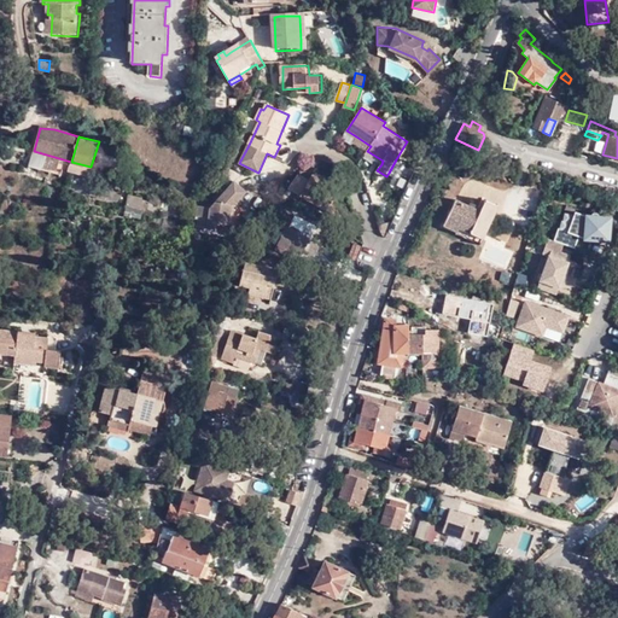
[(354,143),(367,151),(371,146),(356,136),(354,143)]
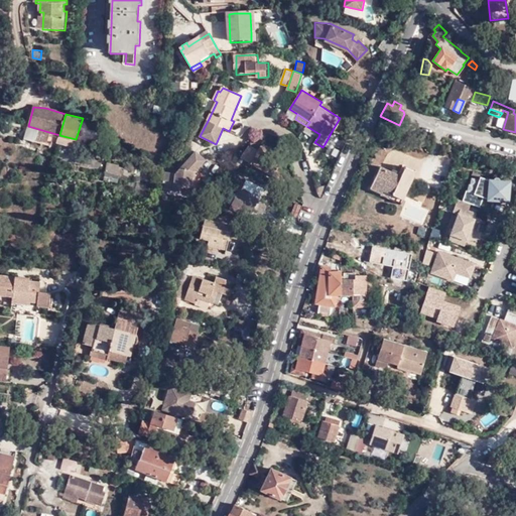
[(59,135),(28,126),(25,139),(52,146),(53,142),(57,142),(59,135)]
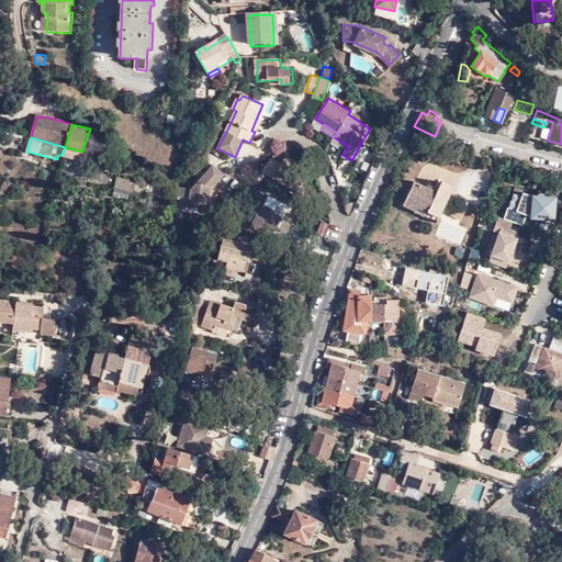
[(333,141),(347,149),(348,146),(334,137),(333,141)]
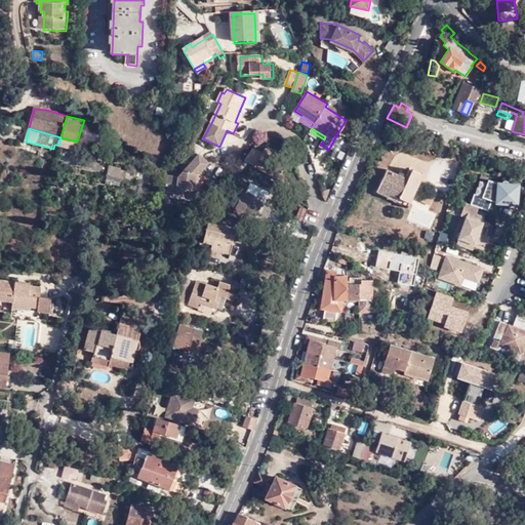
[(336,135),(330,147),(336,151),(342,139),(336,135)]
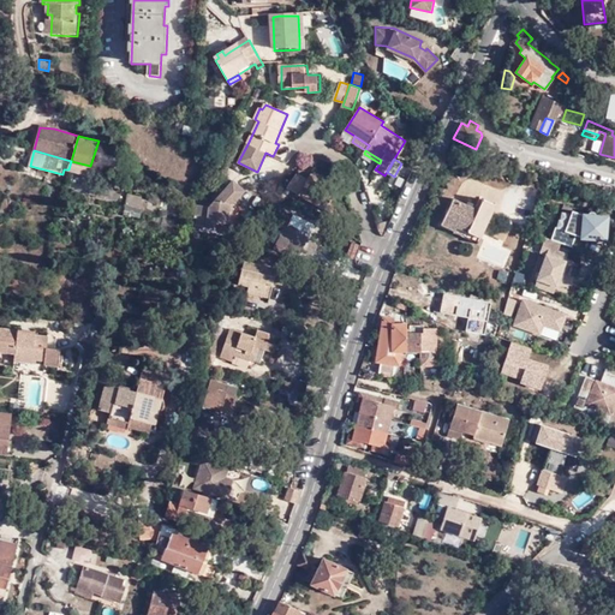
[(88,175),(90,166),(71,161),(69,169),(88,175)]
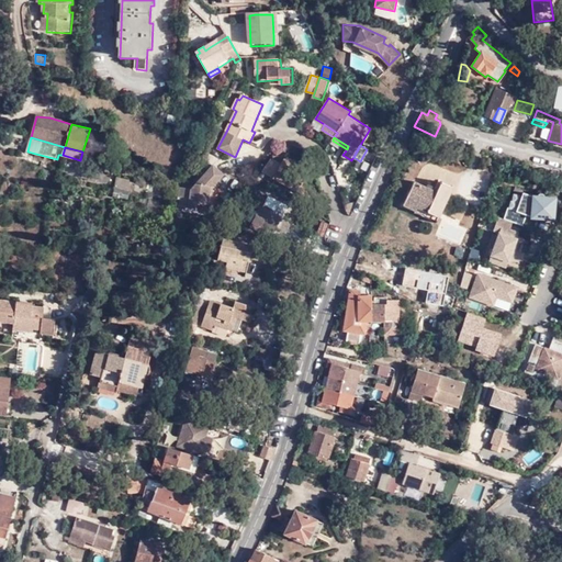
[(261,171),(261,172),(301,193),(306,184),(303,172),(300,171),(299,168),(300,165),(289,158),(283,160),(281,164),(271,158),(261,171)]
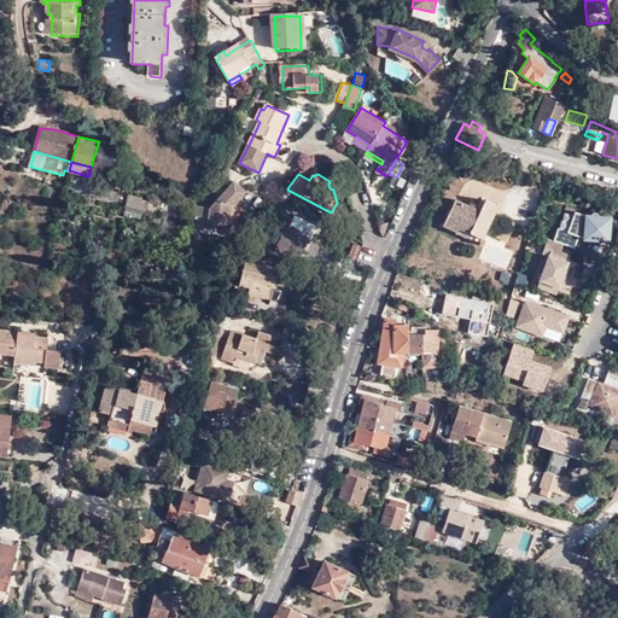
[(243,191),(232,186),(216,203),(215,205),(217,205),(216,209),(198,208),(196,226),(215,228),(215,223),(228,226),(231,205),(233,205),(244,193),(243,191)]
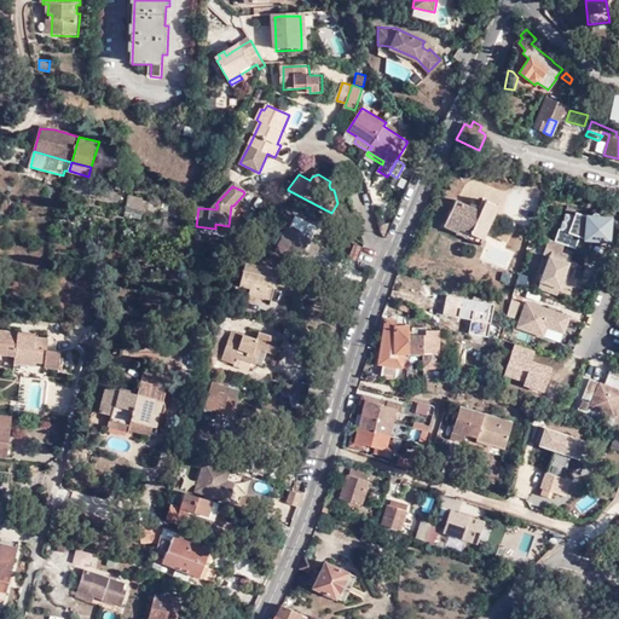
[(105,190),(103,198),(120,203),(122,196),(105,190)]
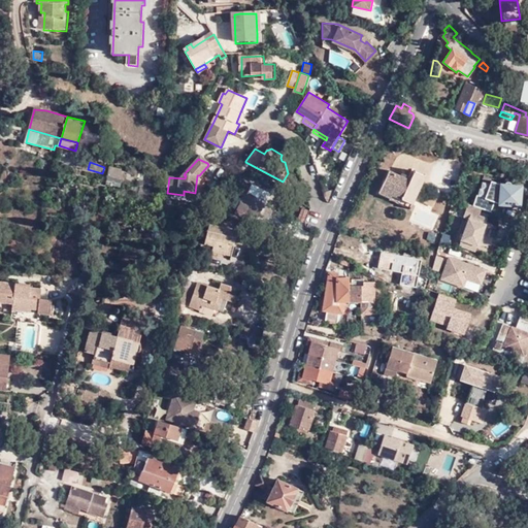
[(122,169),(109,166),(107,176),(108,176),(120,179),(122,170),(122,169)]
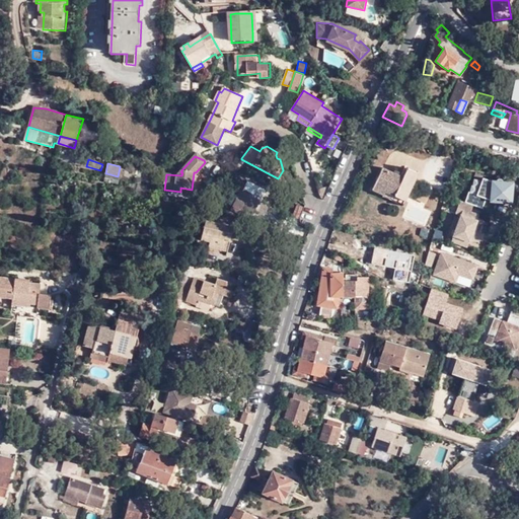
[(125,169),(120,167),(118,176),(106,173),(104,181),(118,184),(120,176),(123,177),(124,174),(131,177),(135,167),(126,165),(125,169)]
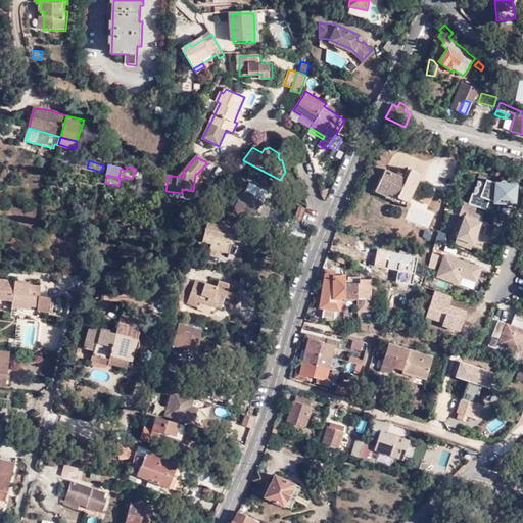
[(386,193),(407,202),(420,174),(410,169),(406,178),(384,169),(374,191),(385,196),(386,193)]
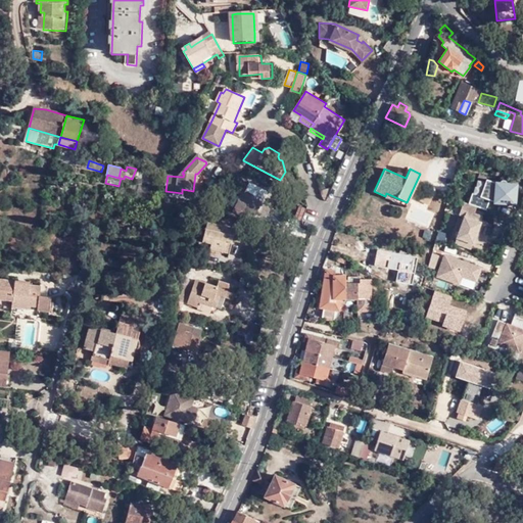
[(289,185),(285,172),(280,180),(288,184),(289,185)]
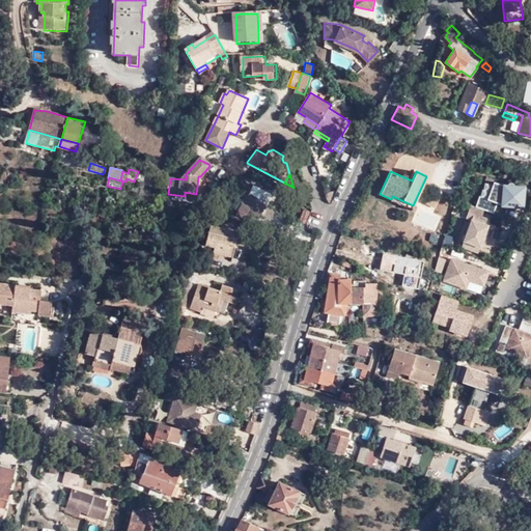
[(525,210),(525,186),(503,184),(495,182),(491,190),(480,196),(476,207),(495,214),(498,204),(501,205),(501,207),(525,210)]
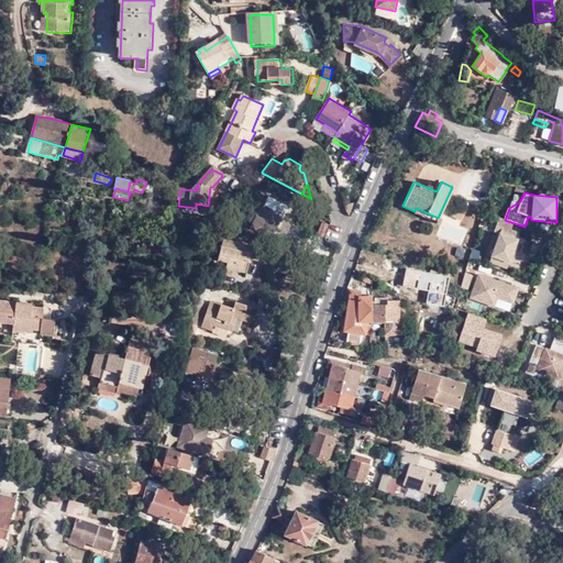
[(265,234),(264,236),(272,241),(273,239),(283,242),(285,235),(276,232),(283,218),(276,214),(282,202),(268,197),(263,209),(261,208),(253,224),(256,227),(255,230),(265,234)]
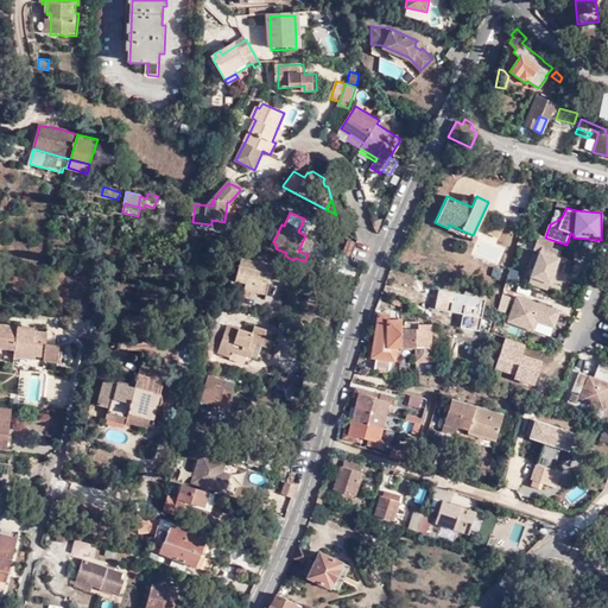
[(176,219),(154,215),(153,221),(162,222),(160,230),(173,233),(176,219)]
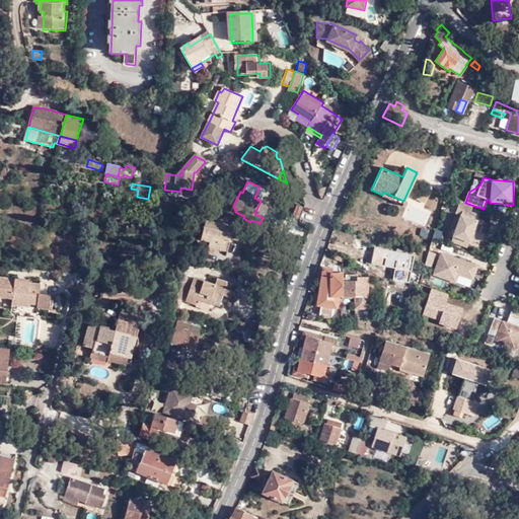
[(427,195),(416,190),(412,197),(423,203),(427,195)]
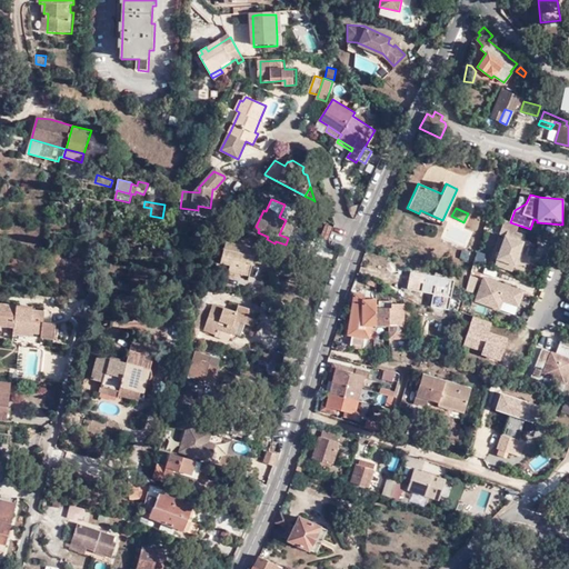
[(440,225),(442,220),(420,210),(419,213),(440,225)]
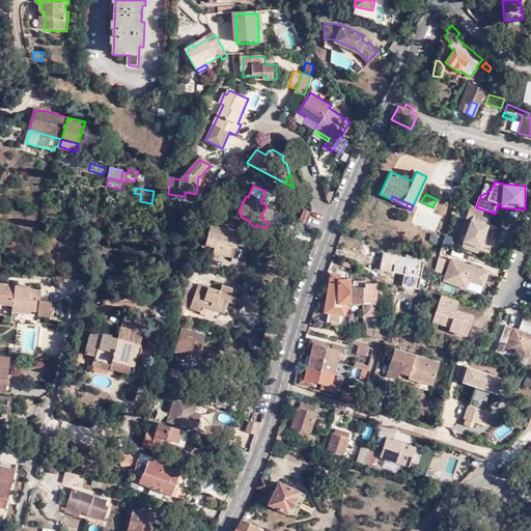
[(275,210),(267,205),(260,219),(269,222),(275,210)]
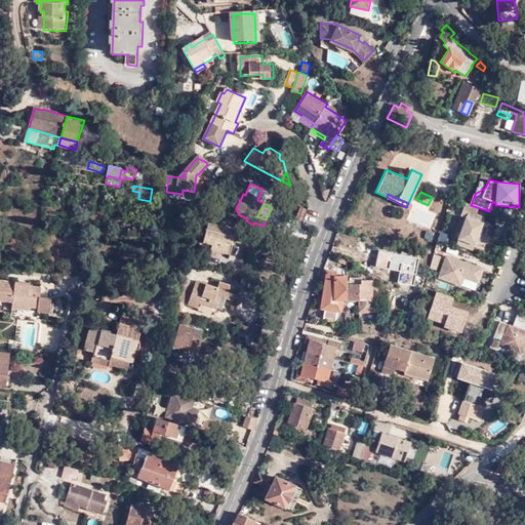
[(442,229),(447,231),(454,212),(449,210),(442,229)]
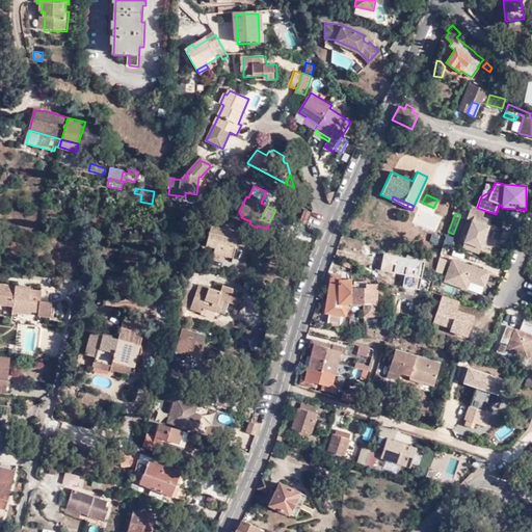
[(471,249),(479,253),(490,220),(482,217),(480,222),(473,220),(464,241),(473,244),(471,249)]
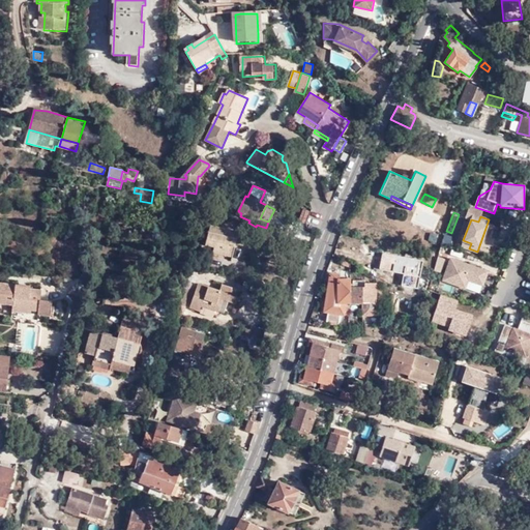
[(212,246),(232,251),(234,243),(241,244),(243,232),(207,225),(203,245),(212,246)]
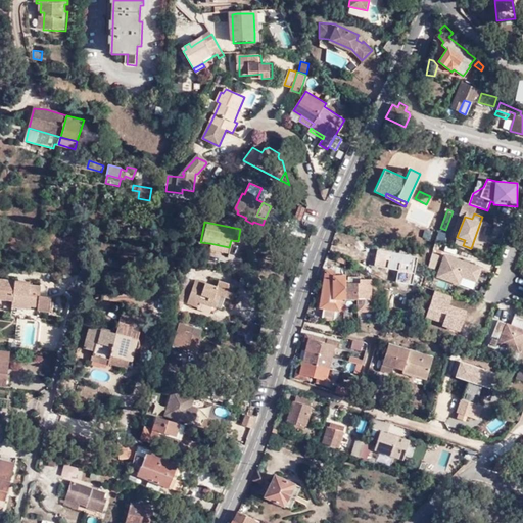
[(228,253),(229,247),(209,243),(208,249),(228,253)]
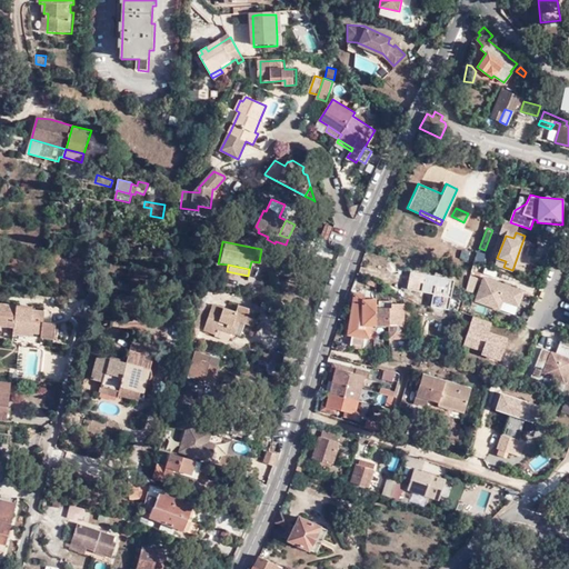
[(413,275),(439,283),(441,276),(417,267),(413,275)]
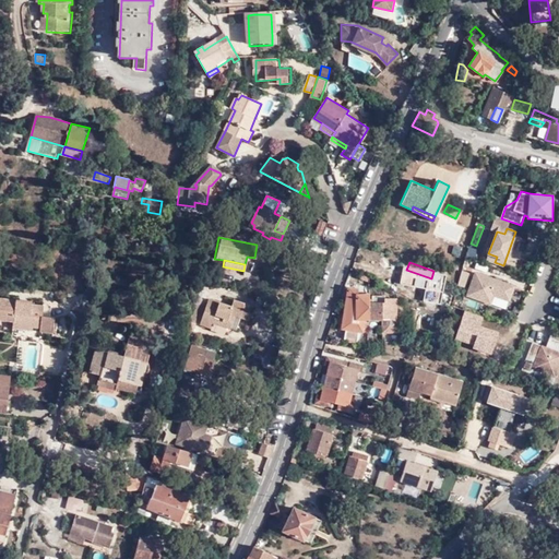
[(384,284),(399,289),(404,276),(389,271),(387,274),(384,272),(381,280),(384,282),(384,284)]
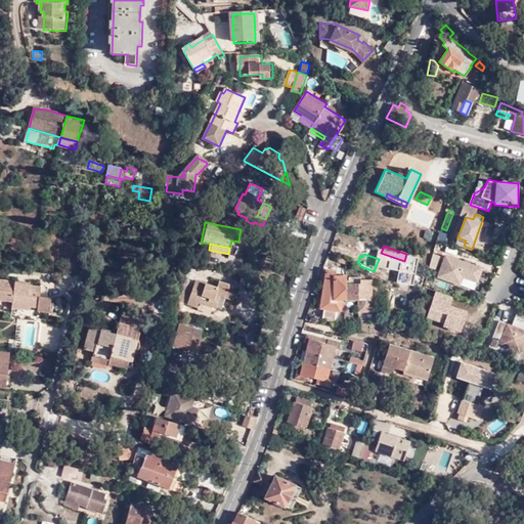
[(445,258),(435,254),(430,267),(439,270),(436,278),(461,287),(464,278),(479,284),(484,267),(446,254),(445,258)]
